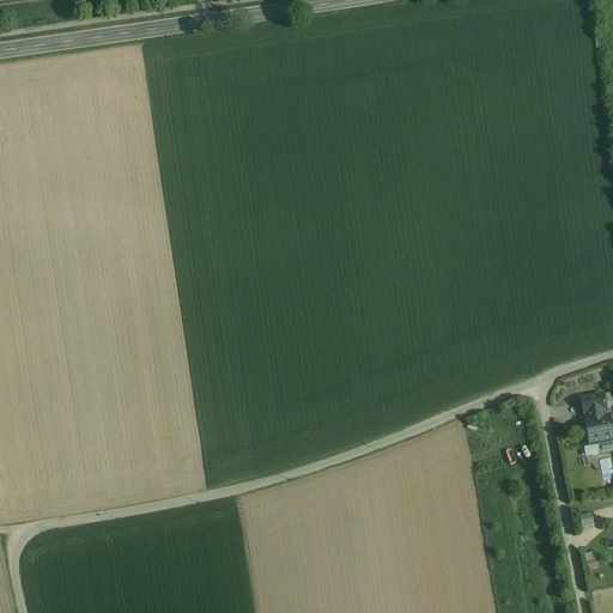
[(602,396),(582,400),(584,414),(587,414),(602,411),(606,411),(602,396)]
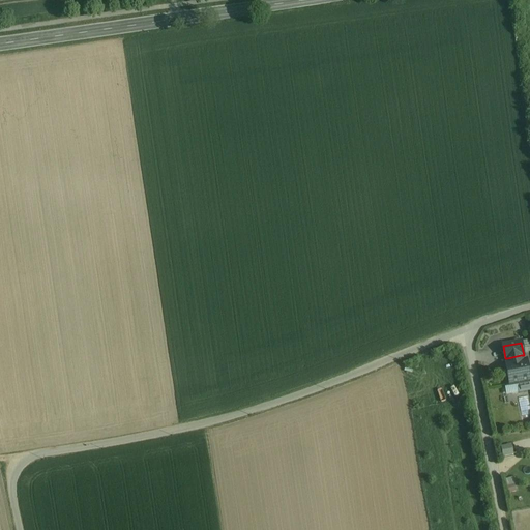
[(521,355),(507,358),(508,364),(506,364),(510,385),(529,381),(529,379),(527,361),(523,361),(521,355)]
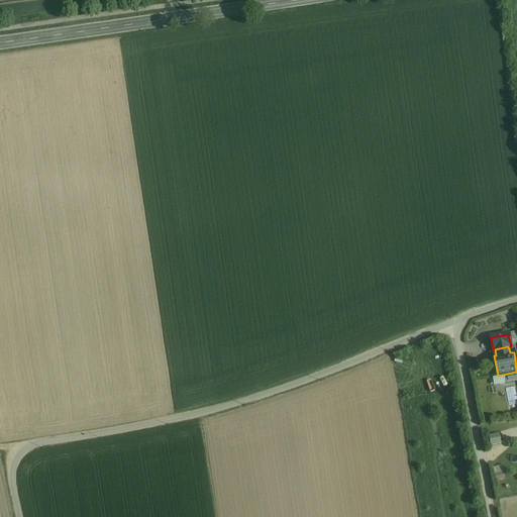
[(516,395),(516,387),(507,387),(509,405),(516,404),(516,395)]
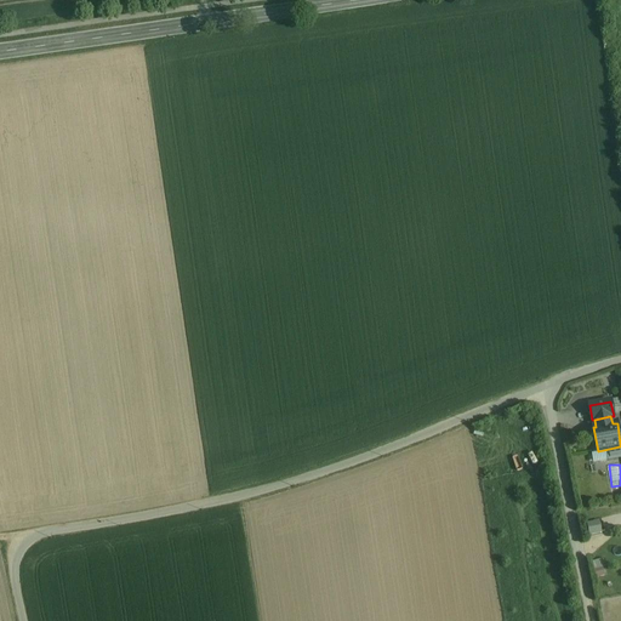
[(587,523),(590,536),(603,533),(599,520),(587,523)]
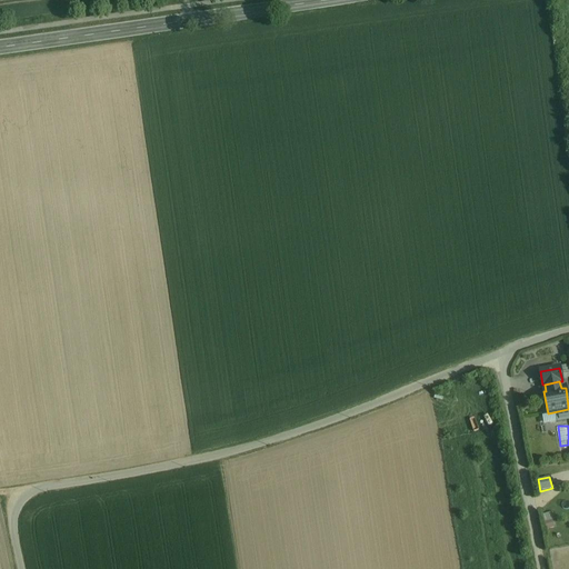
[(551,511),(545,513),(549,529),(556,527),(551,511)]
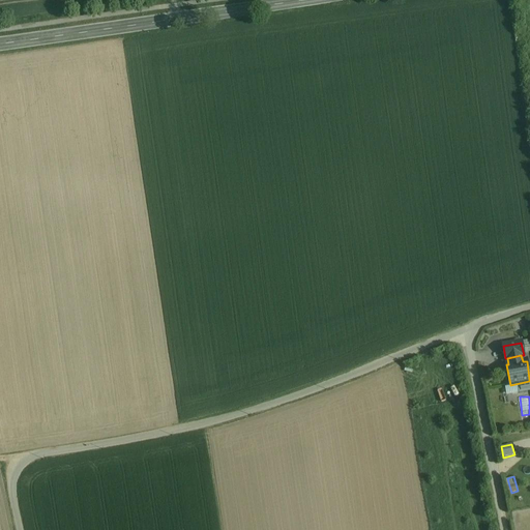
All buildings are outlined.
